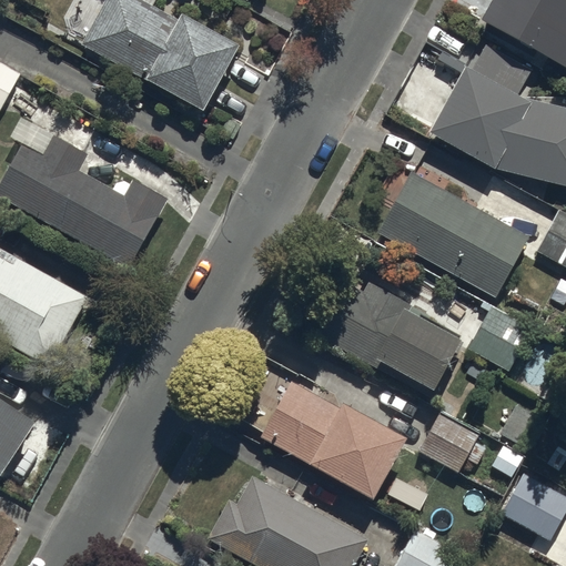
[(104,0),(80,43),(203,111),(239,48),(152,0),(104,0)]
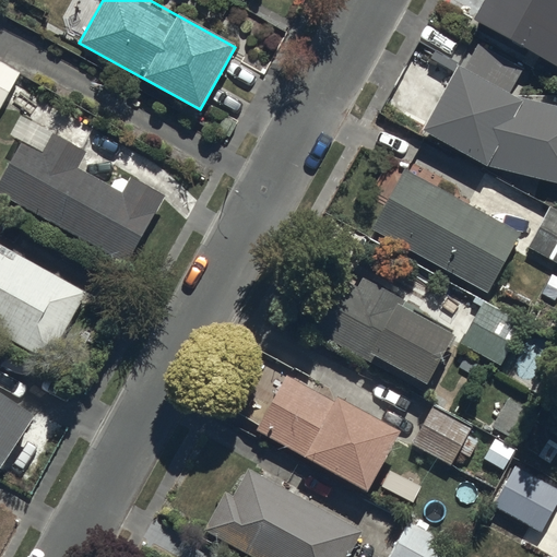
[(484,0),(474,18),(556,67),(556,0),(484,0)]
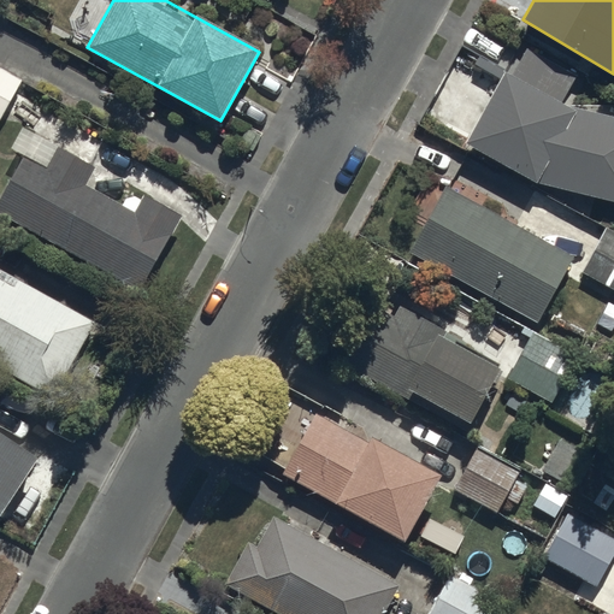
[(536,183),(613,201),(613,116),(564,104),(579,76),(520,43),(465,145),(536,183)]
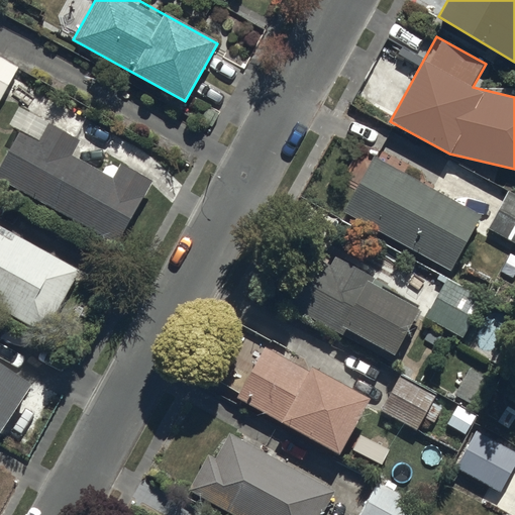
[(0,97),(18,65),(0,55),(0,97)]
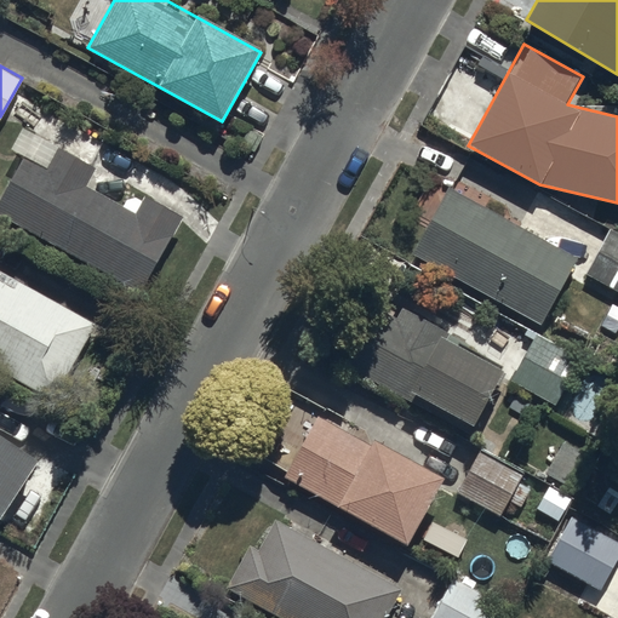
[(34,136),(0,198),(0,213),(142,292),(183,217),(34,136)]
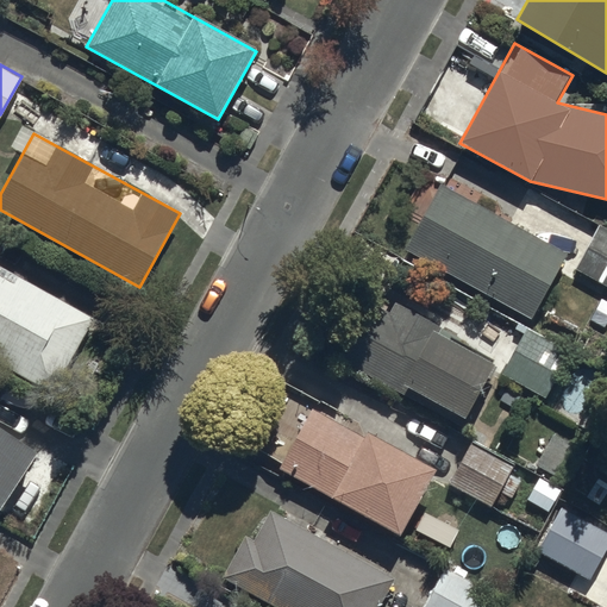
[(405,250),(533,318),(570,249),(442,181),(405,250)]
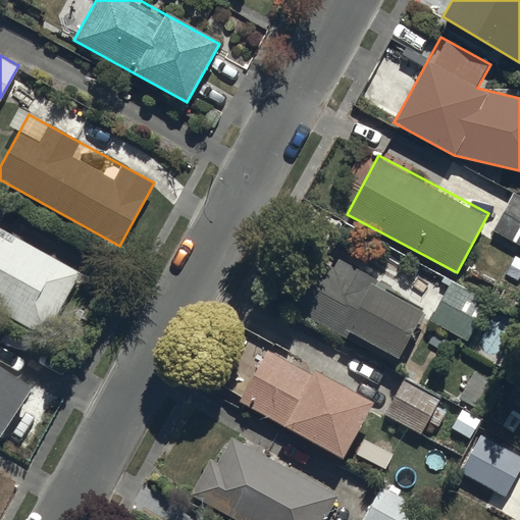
[(494,228),(519,243),(519,195),(514,192),(494,228)]
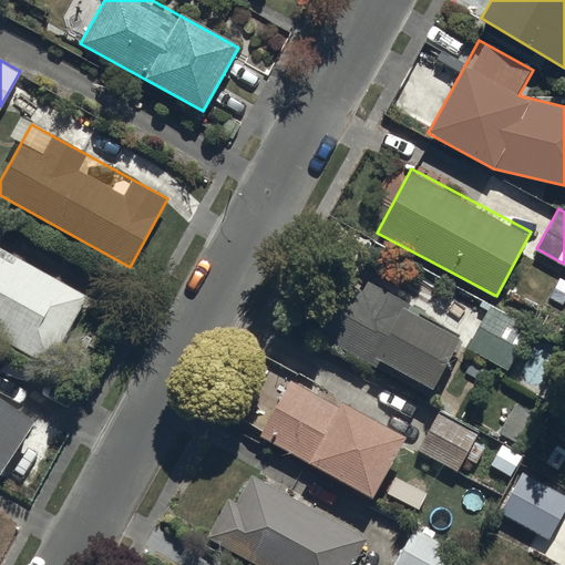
[(0,332),(57,362),(95,289),(0,238),(0,332)]
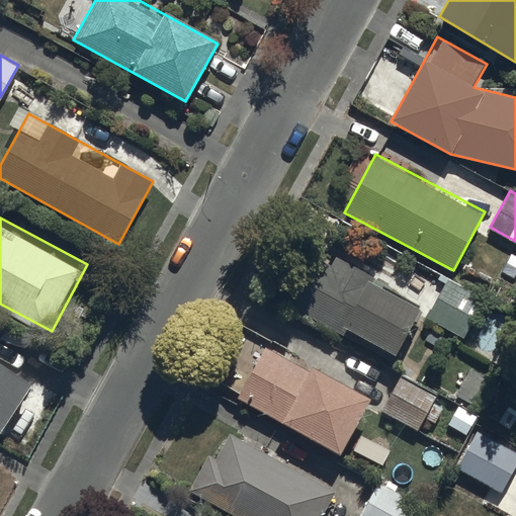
[(273,292),(395,359),(422,308),(301,242),(273,292)]
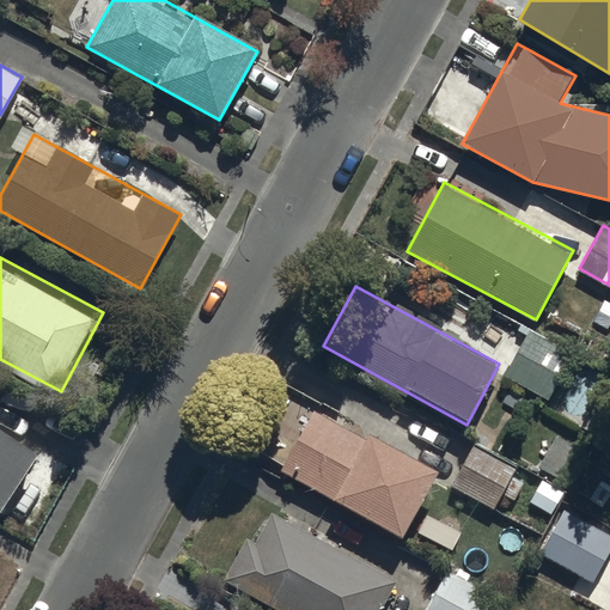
[(506,376),(549,400),(574,353),(531,329),(506,376)]
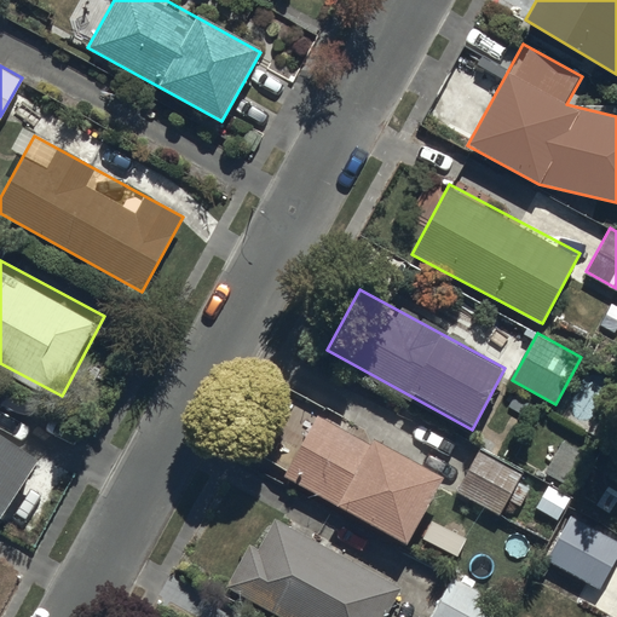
[(283,477),(407,546),(442,483),(318,414),(283,477)]
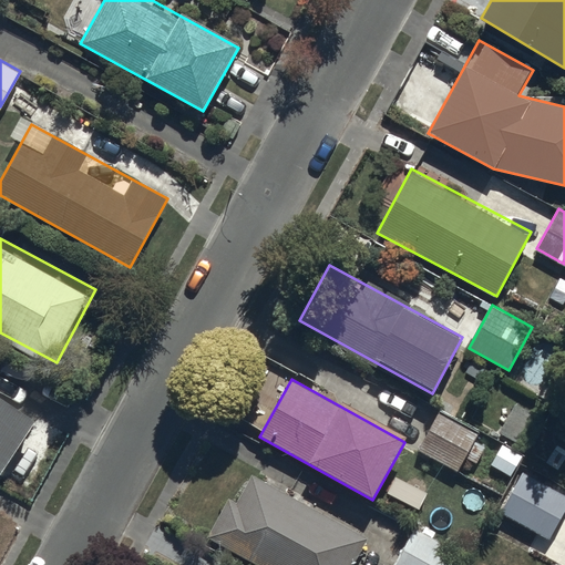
[(0,471),(6,474),(47,411),(0,381),(0,471)]
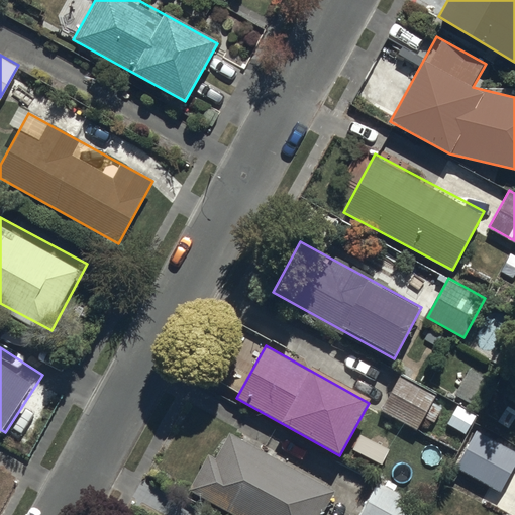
[(487,378),(469,367),(453,392),(473,403),(487,378)]
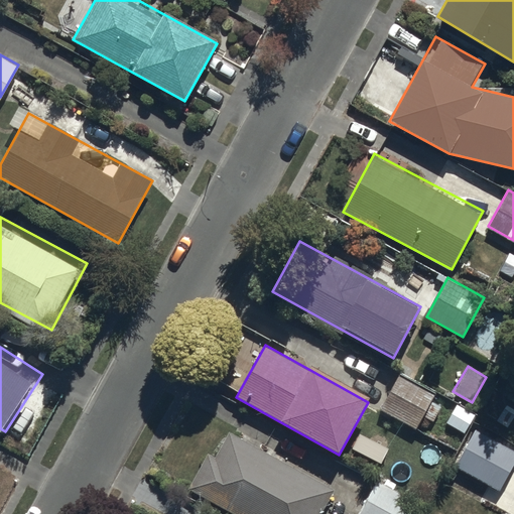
[(400,375),(381,410),(417,430),(436,394),(400,375)]
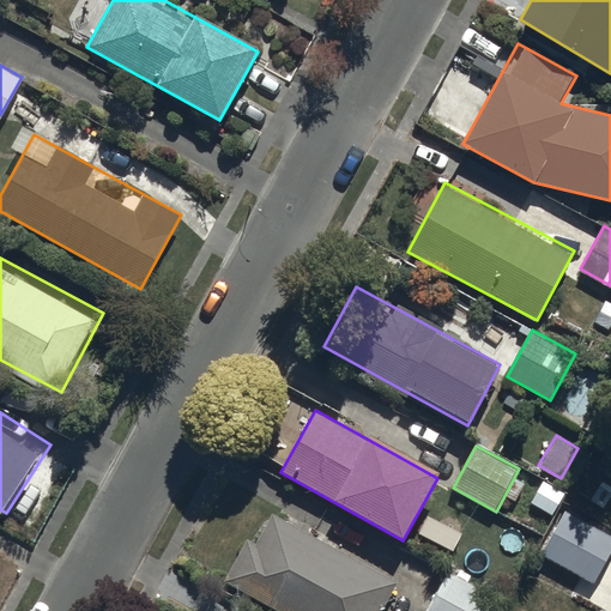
[(223,581),(277,610),(381,610),(399,582),(265,507),(223,581)]
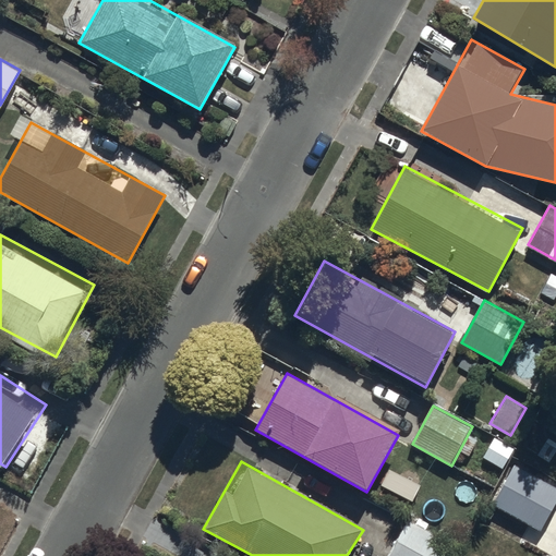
[(494,504),(543,530),(555,508),(555,487),(514,466),(494,504)]
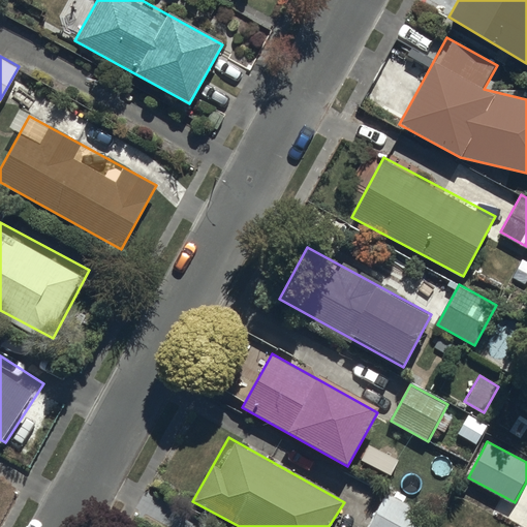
[(386,492),(367,526),(416,526),(425,513),(386,492)]
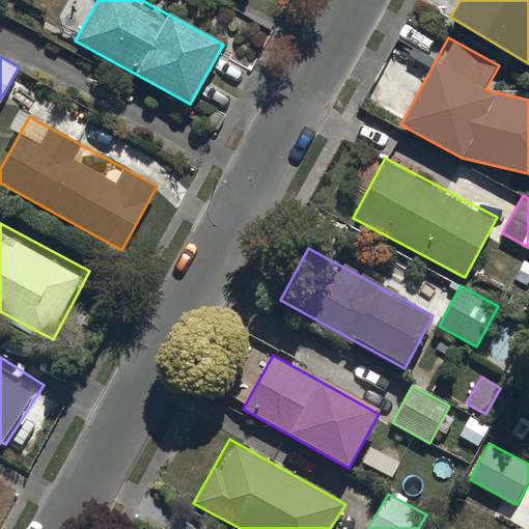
All buildings are outlined.
